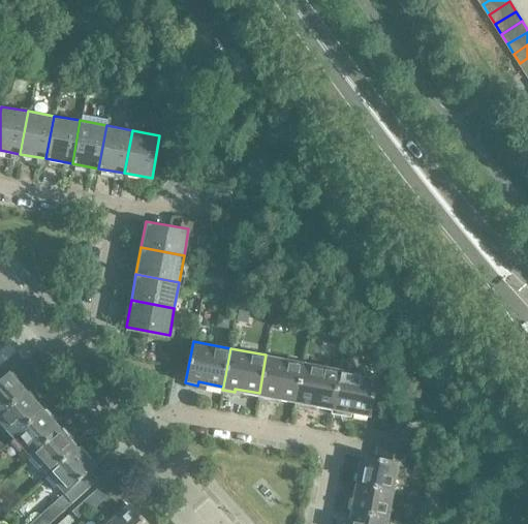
[(296,400),(303,362),(266,355),(259,393),(259,397),(271,399),(271,396),(296,400)]
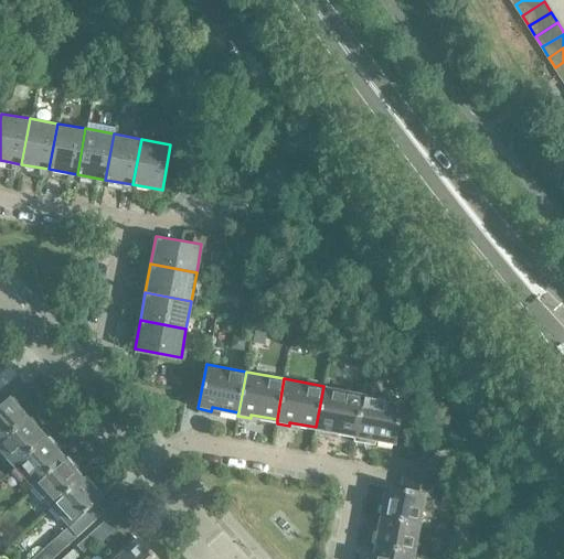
[(354,434),(362,393),(323,386),(316,427),(316,430),(328,432),(329,429),(354,434)]
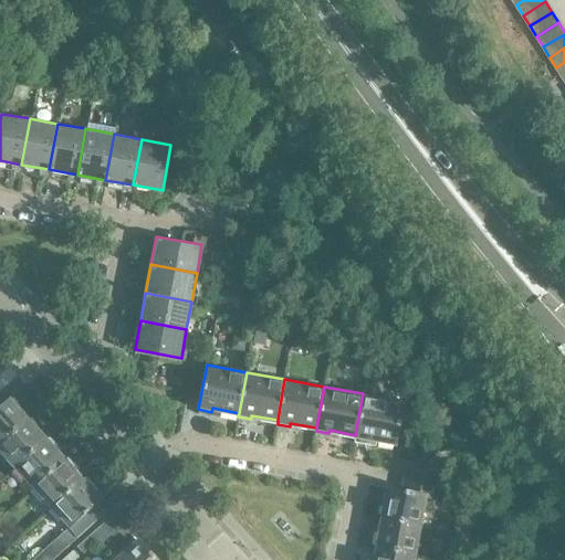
[(363,393),(355,435),(356,435),(355,439),(368,441),(368,437),(395,442),(403,401),(363,393)]
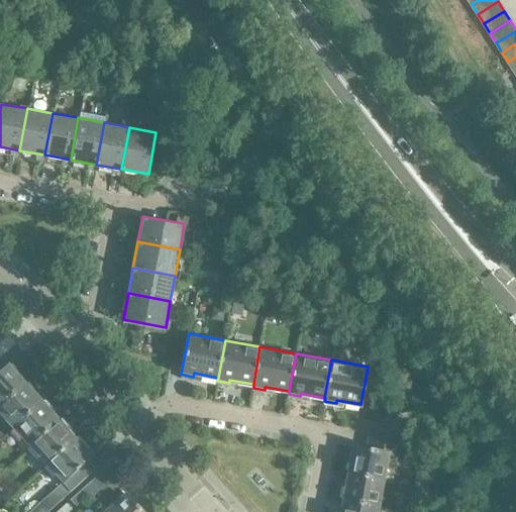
[(0,367),(0,404),(25,381),(8,363),(2,369),(0,367)]
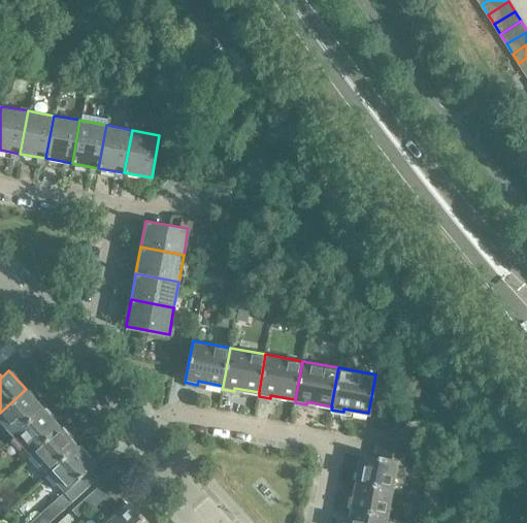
[(0,420),(13,434),(42,407),(26,389),(0,413),(0,420)]
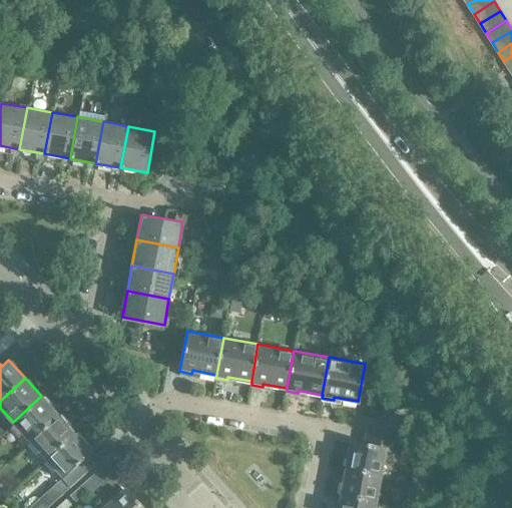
[(29,441),(58,415),(41,396),(13,422),(29,441)]
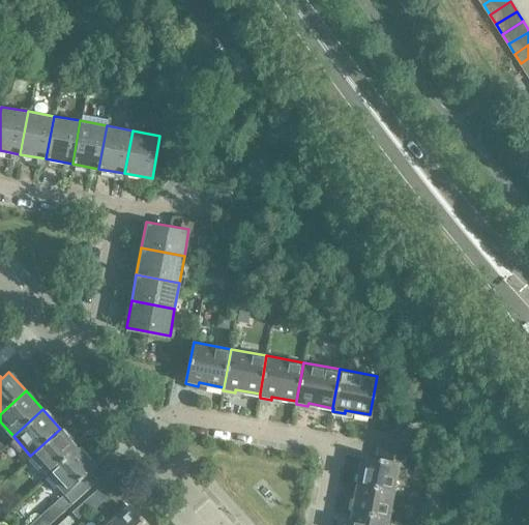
[(47,473),(77,446),(60,429),(30,456),(47,473)]
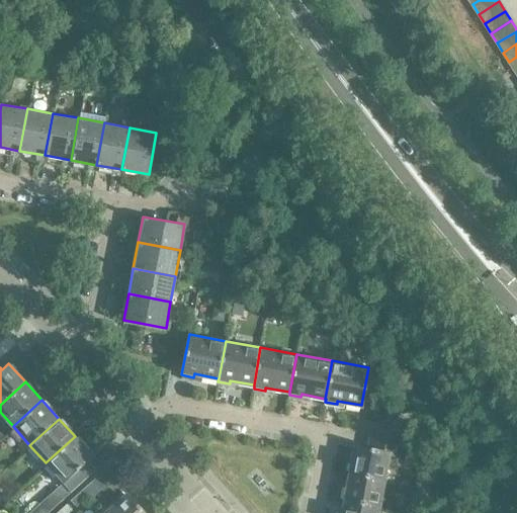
[(349,472),(384,479),(390,452),(400,454),(402,441),(370,435),(367,446),(355,444),(349,472)]
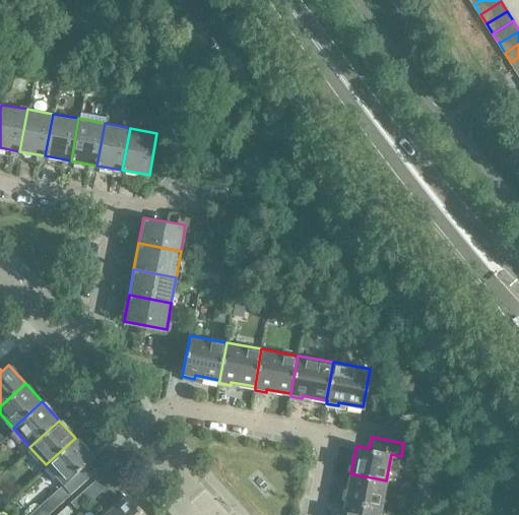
[(46,464),(62,483),(63,484),(64,483),(92,456),(75,438),(46,464)]
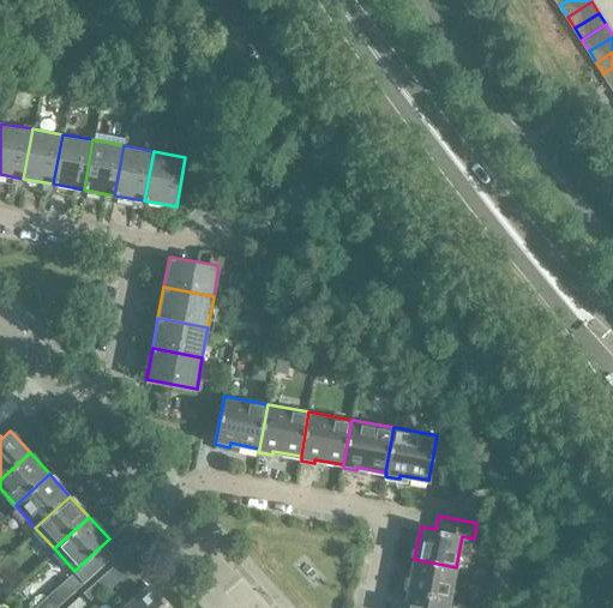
[(100,573),(107,581),(110,584),(134,561),(125,551),(100,573)]
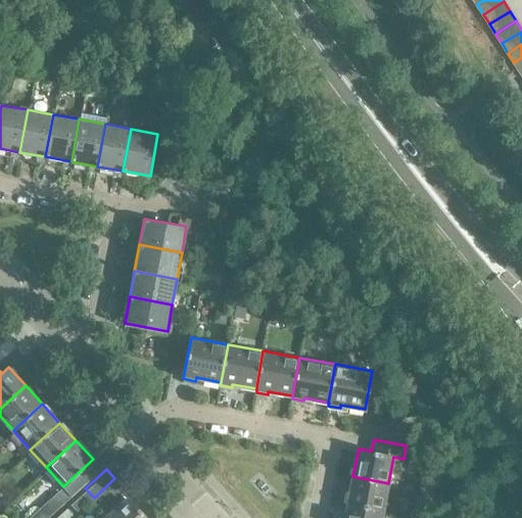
[(347,503),(383,510),(388,483),(352,476),(347,503)]
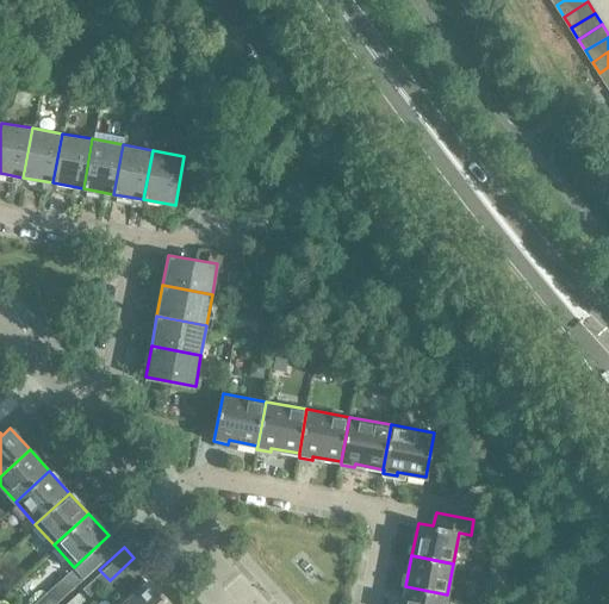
[(73,566),(31,603),(51,603),(84,576),(75,566),(74,567),(73,566)]
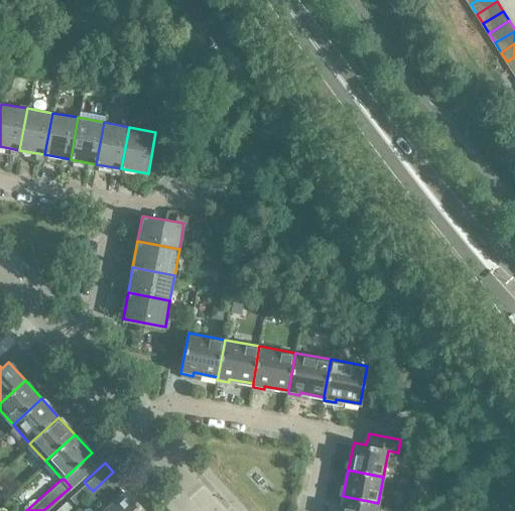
[(90,488),(84,482),(70,495),(75,501),(90,488)]
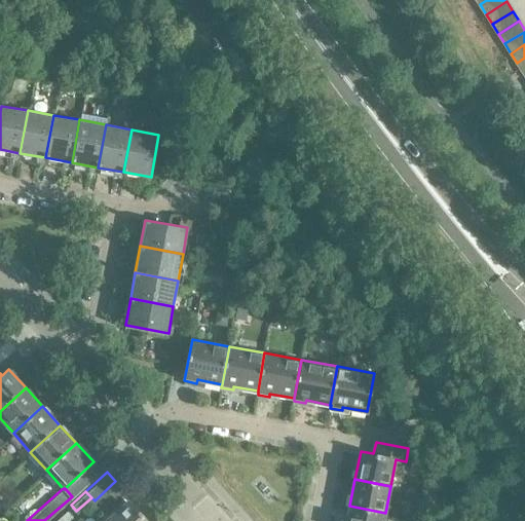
[(109,517),(112,520),(147,520),(127,499),(109,517)]
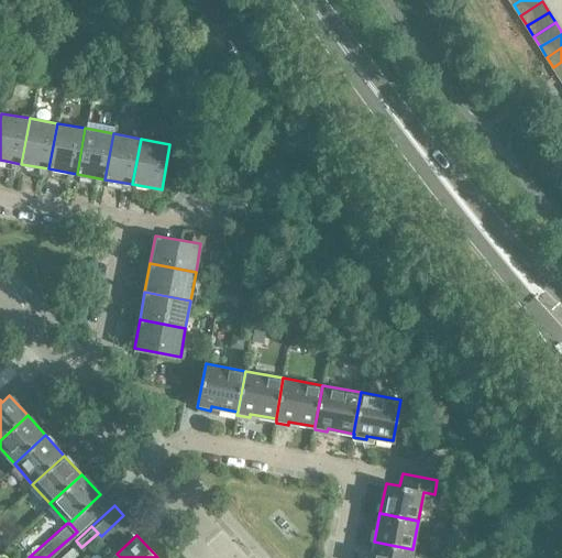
[(447,557),(451,539),(439,537),(434,557),(447,557)]
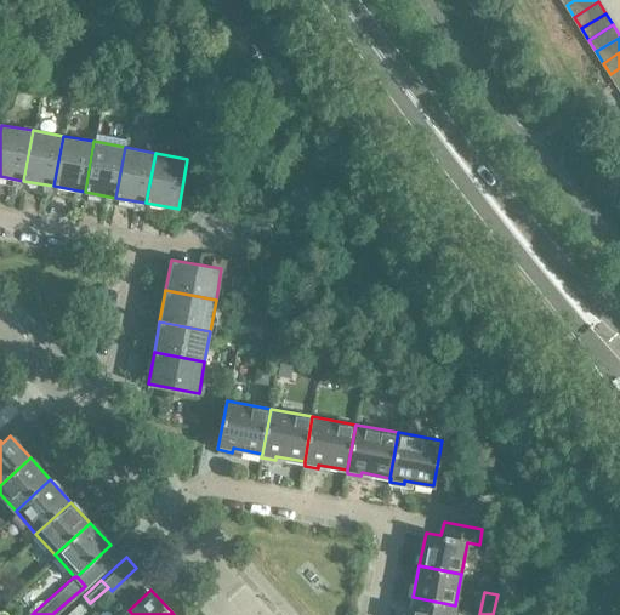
[(409,614),(453,614),(455,605),(413,597),(409,614)]
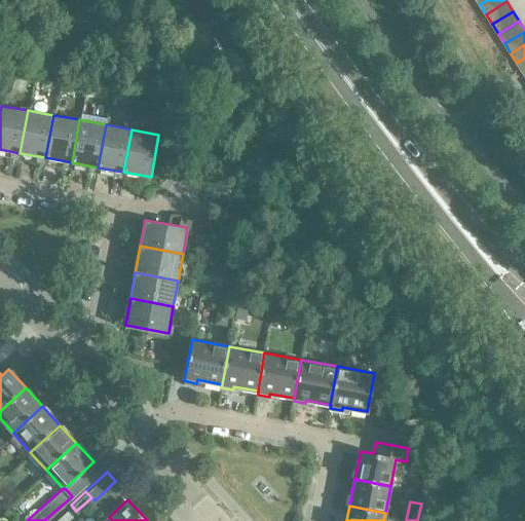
[(66,520),(73,515),(68,508),(52,520),(66,520)]
